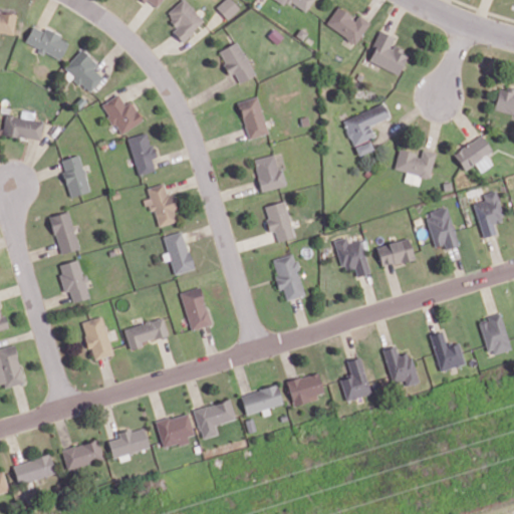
[(162,0),(145,0),(156,8),(162,0)]
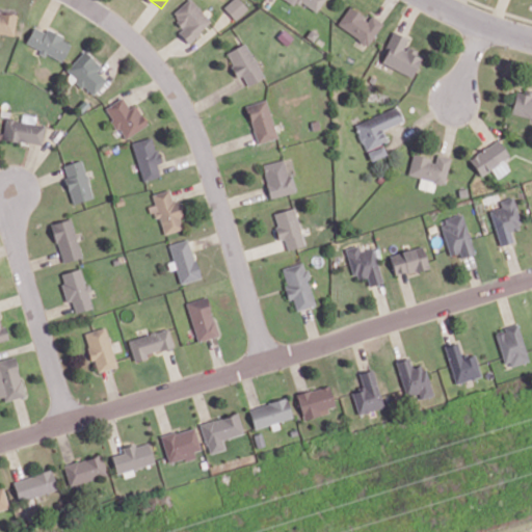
[(188,43),(211,22),(191,0),(187,0),(171,15),(184,27),(178,32),(188,43)]
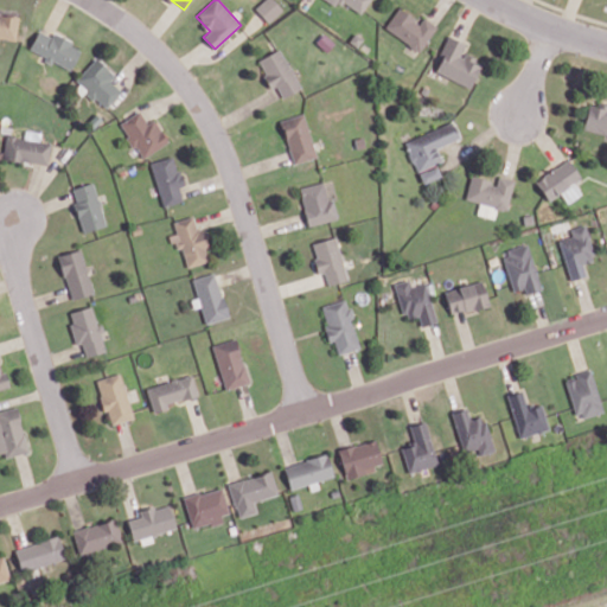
[(263,0),(255,8),(268,23),(283,10),(274,0),(263,0)]
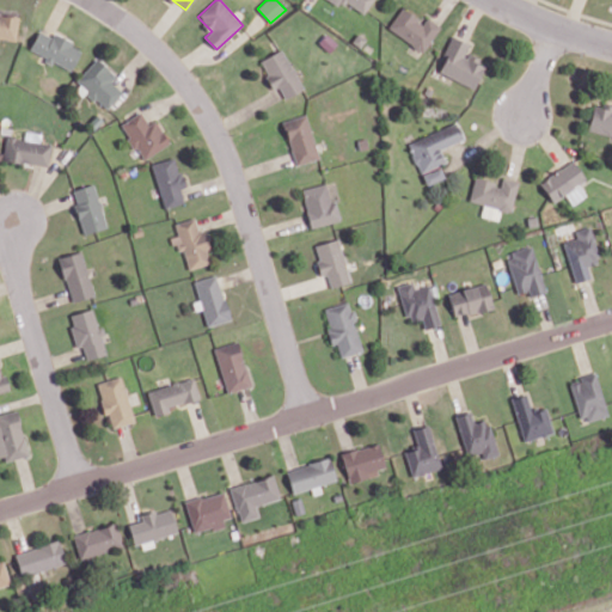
[(336,0),(361,17),(372,0),(336,0)]
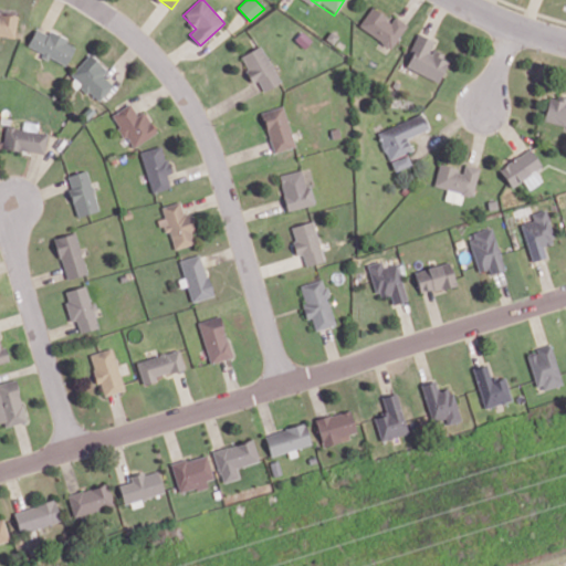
[(391,48),(408,23),(395,16),(392,20),(371,7),(358,27),(391,48)]
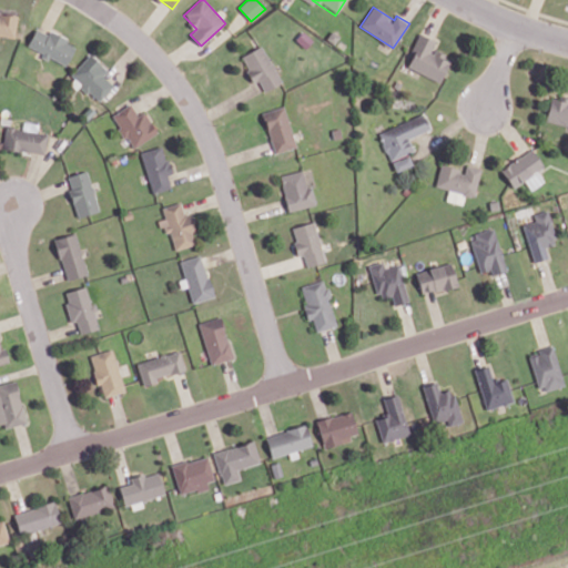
[(0,34),(16,36),(17,13),(0,11),(0,34)]
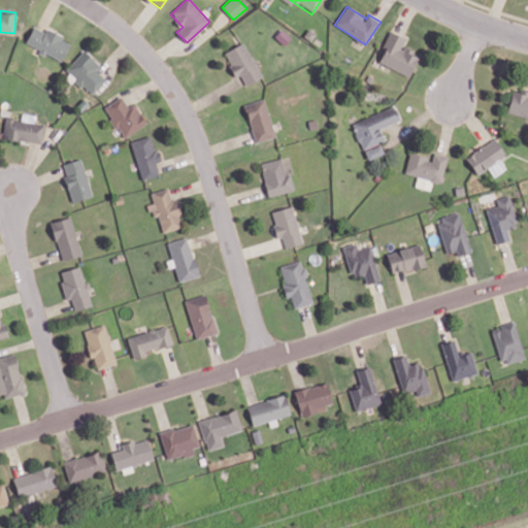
[(62,61),(71,41),(34,24),(25,44),(62,61)]
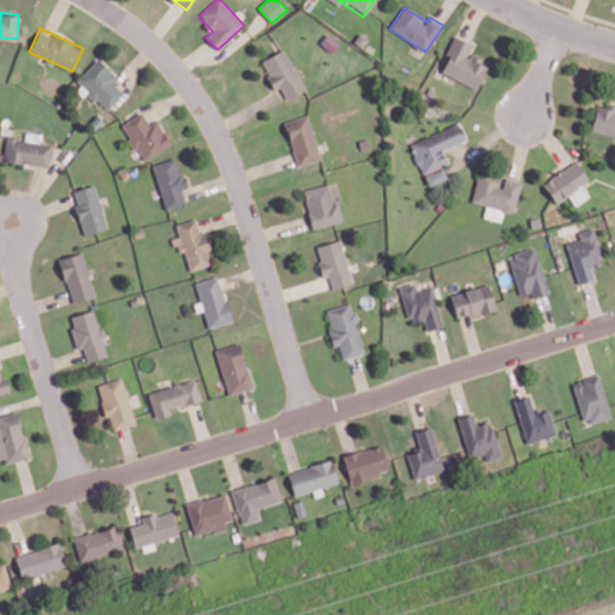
[(472,43),(455,36),(440,73),(477,89),(488,63),(467,54),(472,43)]
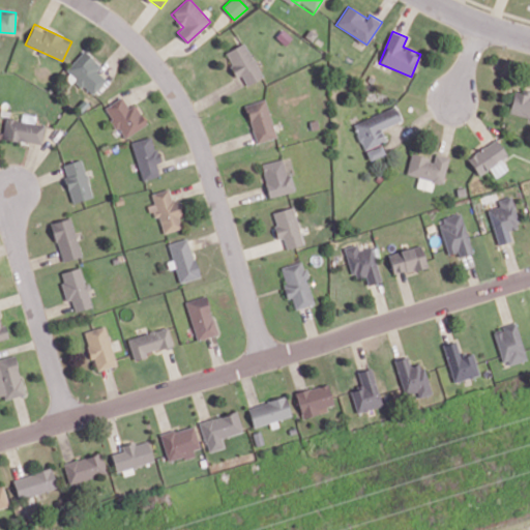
[(263,77),(243,41),(224,53),(237,78),(241,76),(246,86),(263,77)]
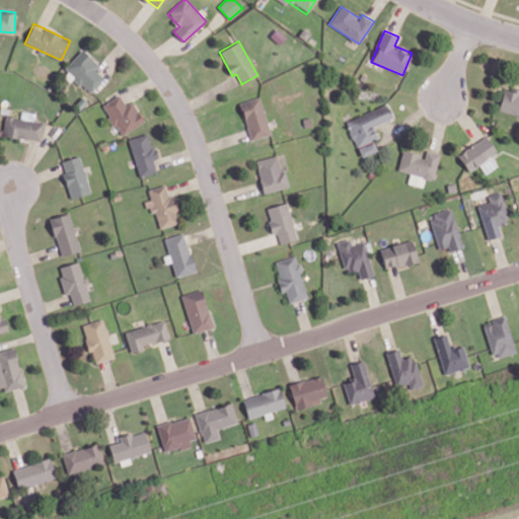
[(90,92),(103,78),(94,69),(99,64),(82,49),(64,69),(90,92)]
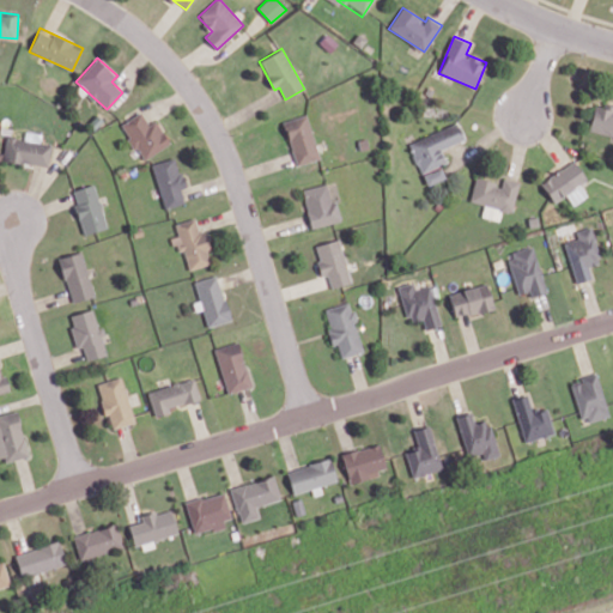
[(589,131),(612,137),(612,105),(610,105),(610,109),(595,105),(589,131)]
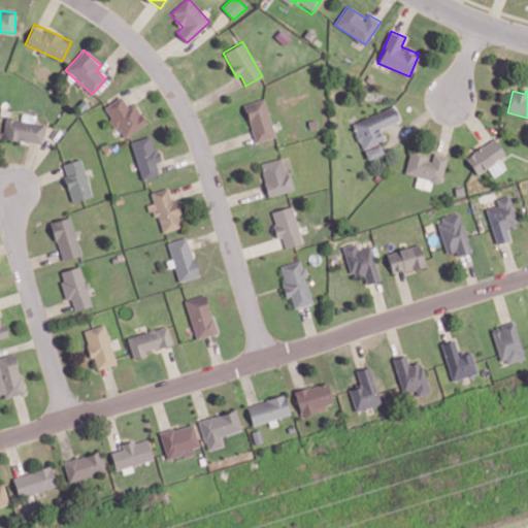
[(104,106),(123,138),(146,124),(135,104),(129,107),(122,96),(104,106)]
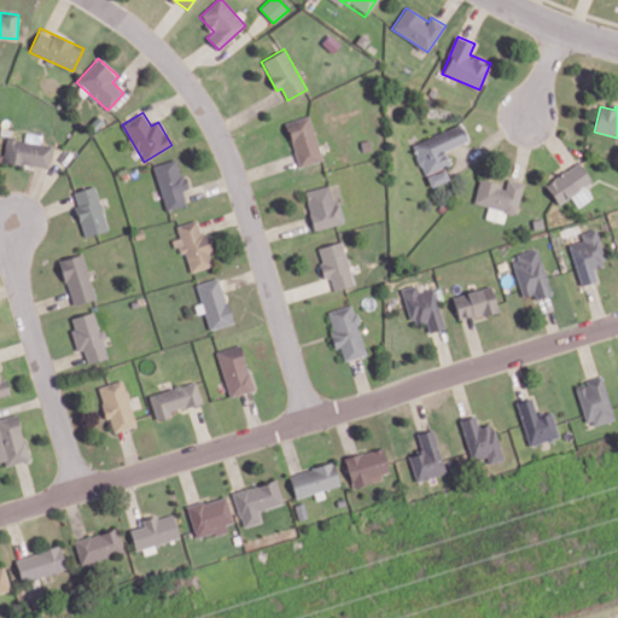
[(322,159),(309,115),(285,122),(298,167),(322,159)]
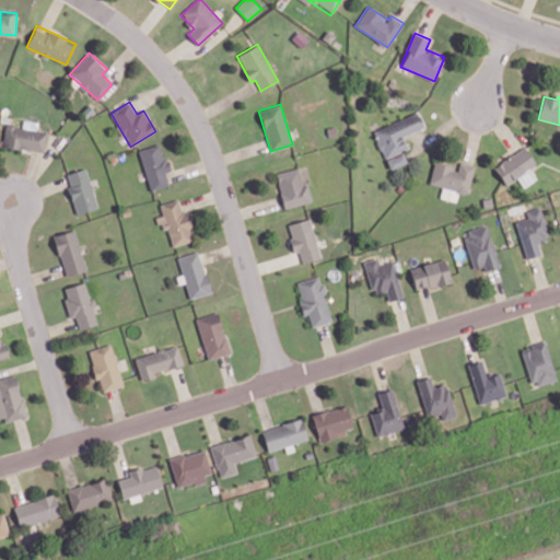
[(373,130),(383,158),(408,149),(404,136),(423,128),(417,113),(373,130)]
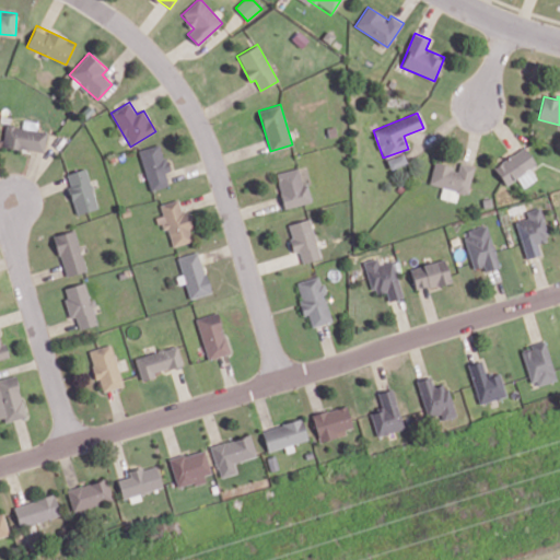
[(44,153),(47,131),(7,125),(3,147),(44,153)]
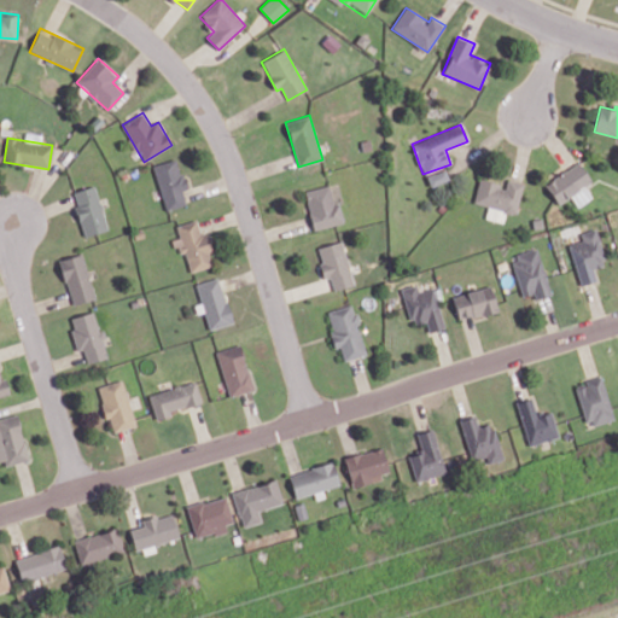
[(152,165),(165,210),(187,204),(182,190),(186,188),(178,158),(152,165)]
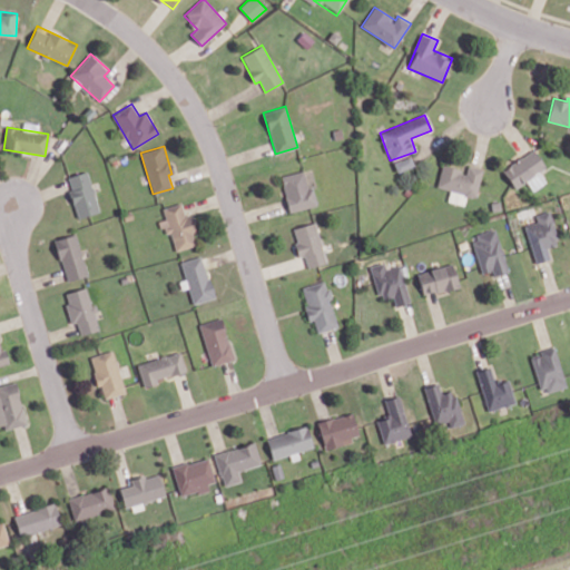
[(539,170),(544,167),(536,150),(502,168),(514,188),(527,182),(532,190),(546,183),(539,170)]
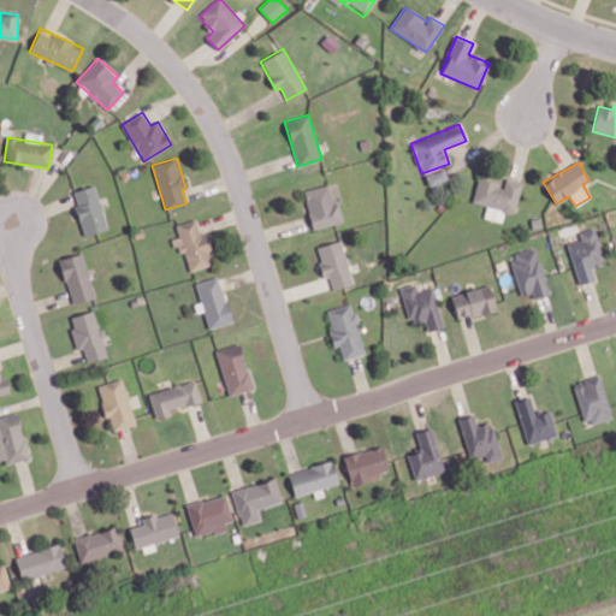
[(448,179),(444,167),(425,175),(428,187),(448,179)]
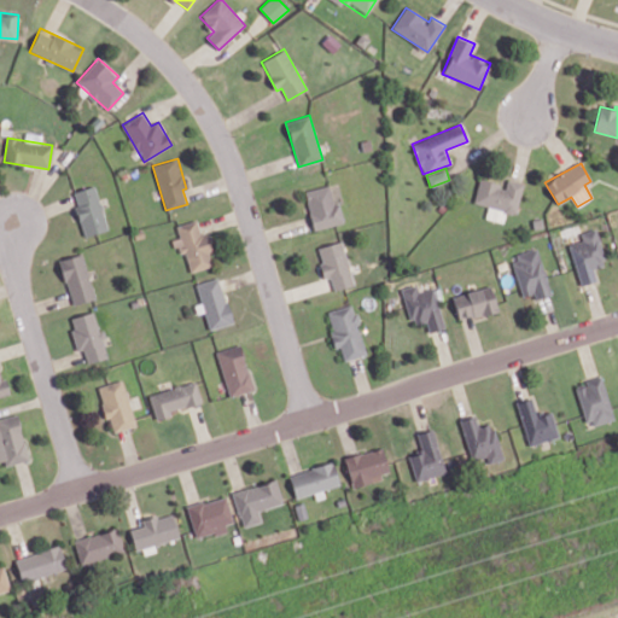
[(524,182),(507,179),(506,185),(479,179),(474,203),(488,205),(485,219),(503,222),(505,213),(517,215),(524,182)]
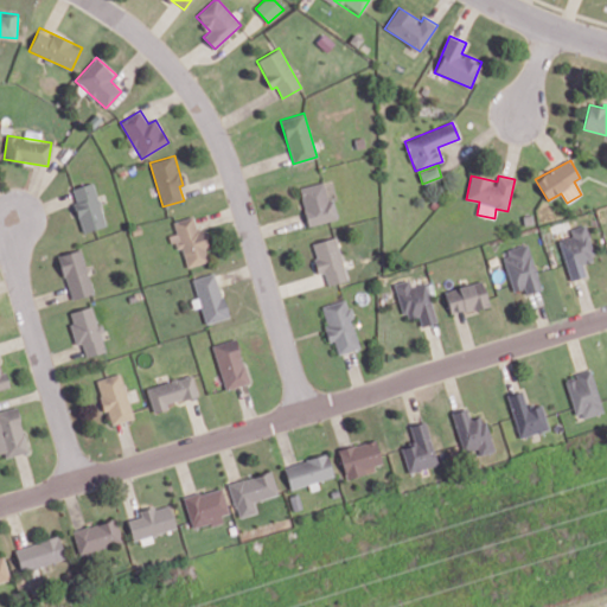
[(84,232),(107,225),(94,181),(70,189),(84,232)]
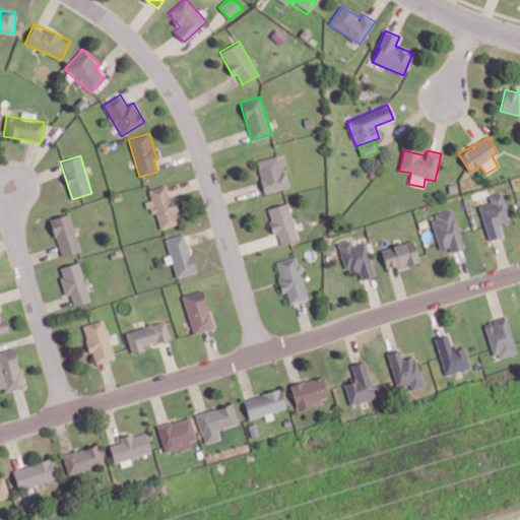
[(255,160),(264,193),(289,187),(284,169),(280,170),(276,155),(255,160)]
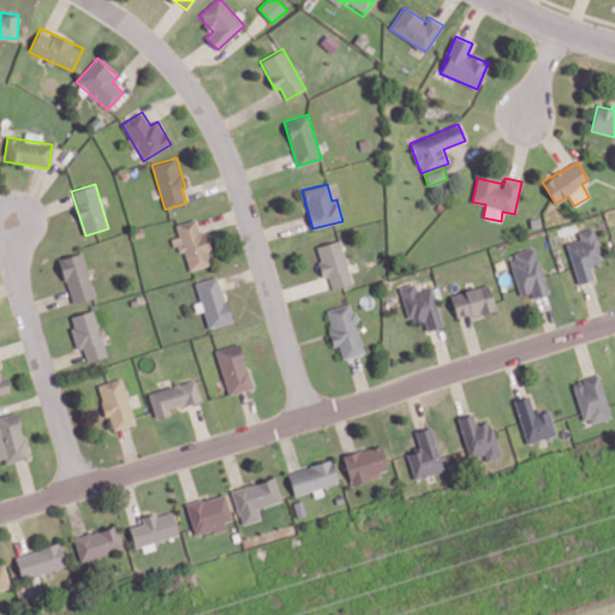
[(175,224),(178,237),(173,238),(177,252),(184,251),(189,270),(214,264),(204,231),(199,233),(196,219),(175,224)]
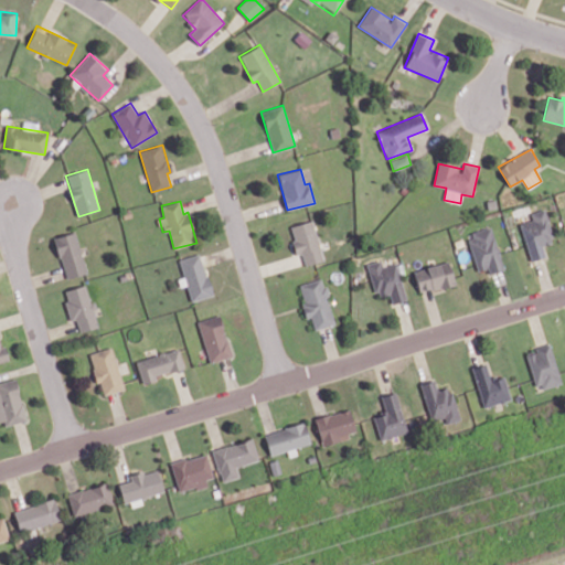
[(520,223),(530,260),(546,256),(543,245),(554,242),(544,209),(531,213),(532,220),(520,223)]
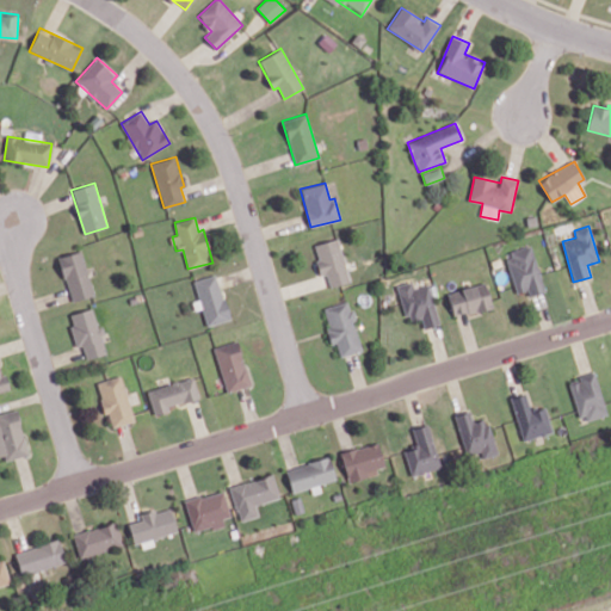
[(312,246),(321,276),(326,275),(329,288),(350,281),(337,238),(312,246)]
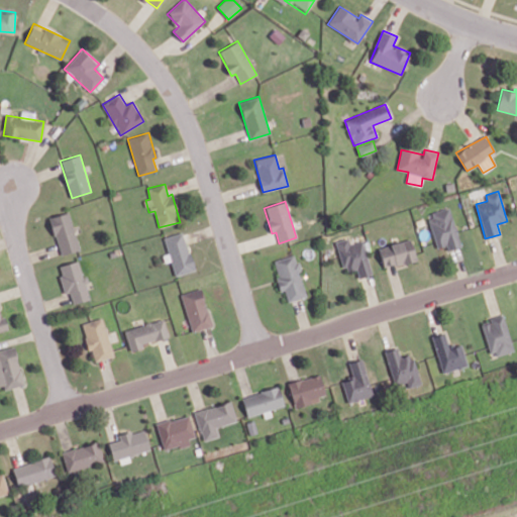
[(427,214),(437,248),(444,245),(446,250),(460,246),(449,207),(427,214)]
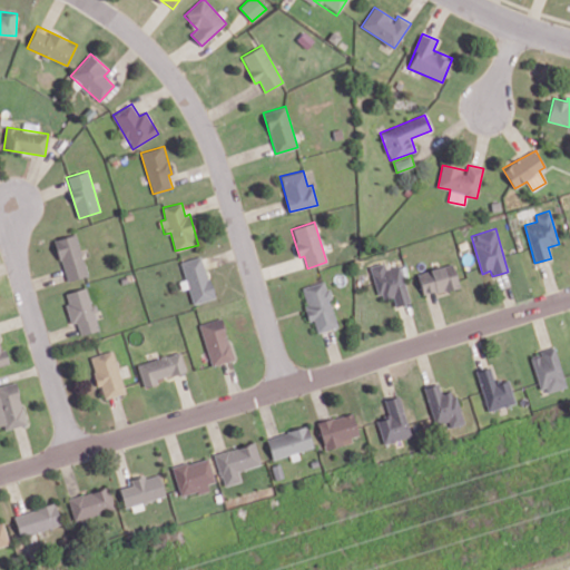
[(55,239),(67,282),(88,275),(76,234),(55,239)]
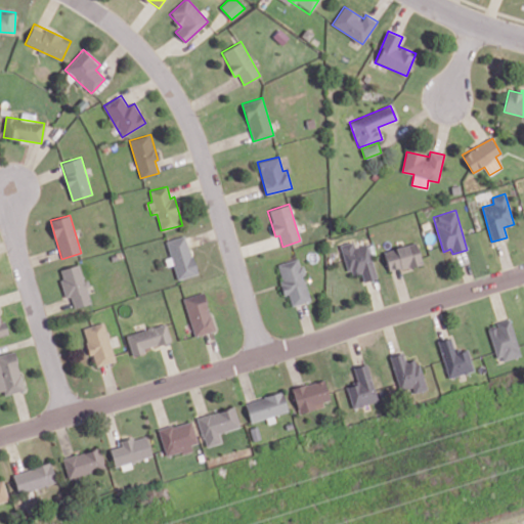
[(177,279),(198,273),(184,234),(165,241),(177,279)]
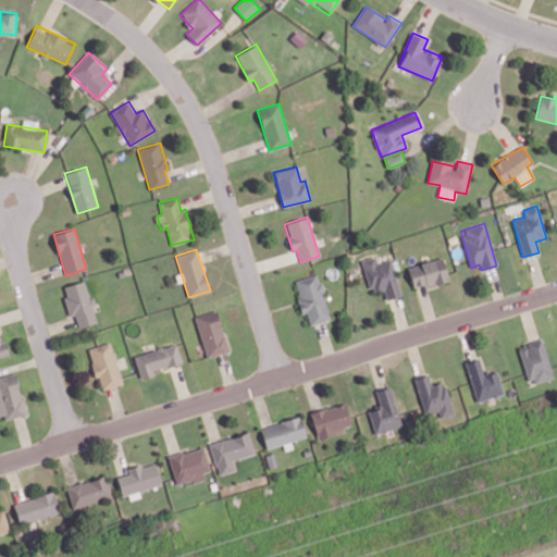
[(360,260),(369,292),(382,287),(385,299),(400,295),(391,259),(376,262),(374,256),(360,260)]
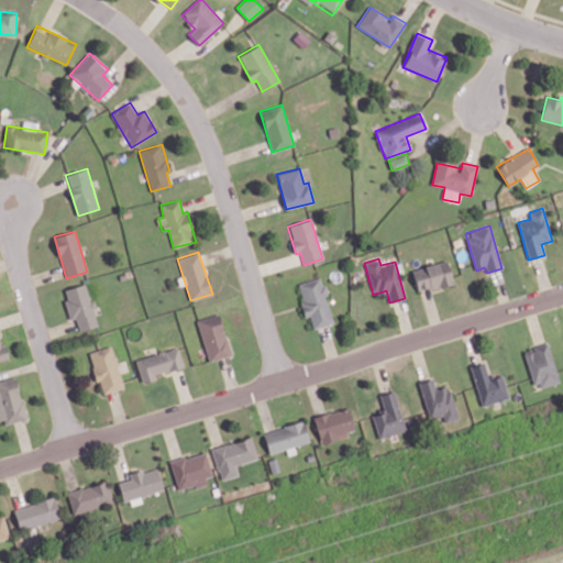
[(411,269),(418,293),(453,283),(446,260),(411,269)]
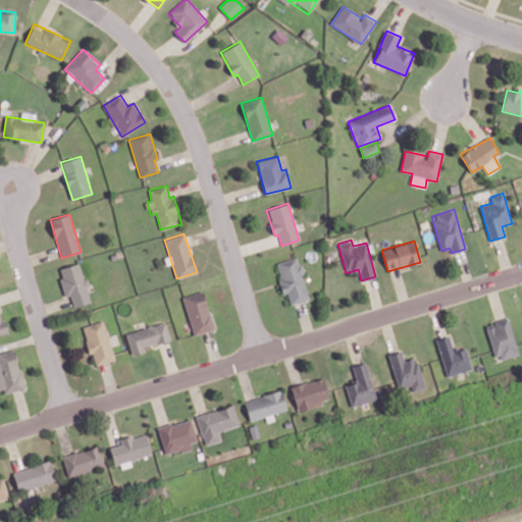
[(283,294),(286,293),(290,305),(309,300),(297,257),(274,263),(283,294)]
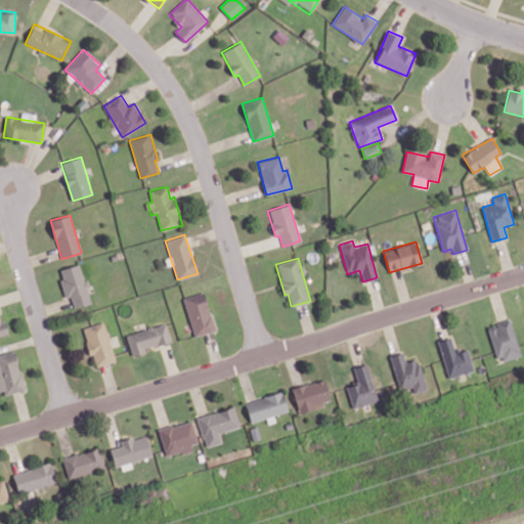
[(74,308),(90,303),(81,264),(58,269),(66,298),(71,297),(74,308)]
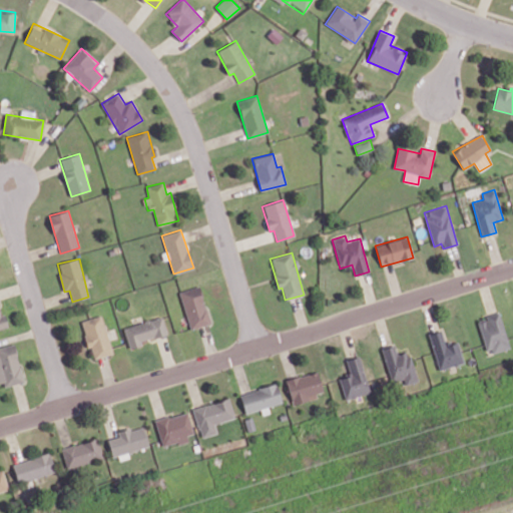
[(210,324),(198,286),(178,292),(189,330),(210,324)]
